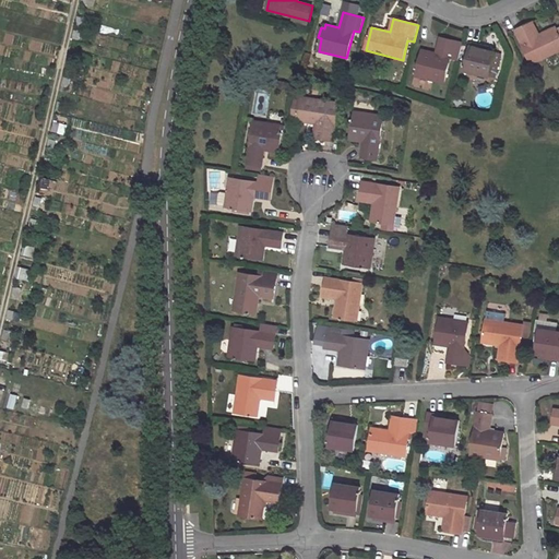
[(532,64),(558,50),(558,32),(556,27),(539,35),(533,22),(516,31),(532,64)]
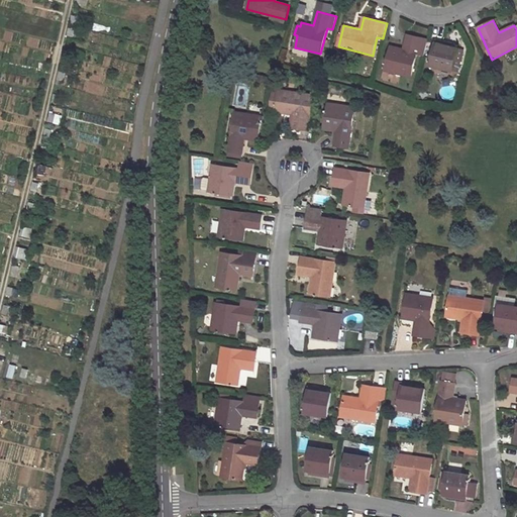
[(411,77),(421,38),(408,34),(404,48),(391,45),(385,70),(411,77)]
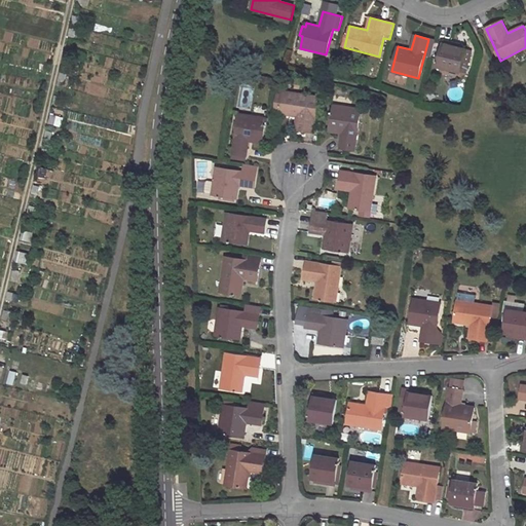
[(437,67),(460,72),(460,71),(466,73),(472,51),(466,49),(462,48),(450,44),(451,42),(443,40),(437,67)]
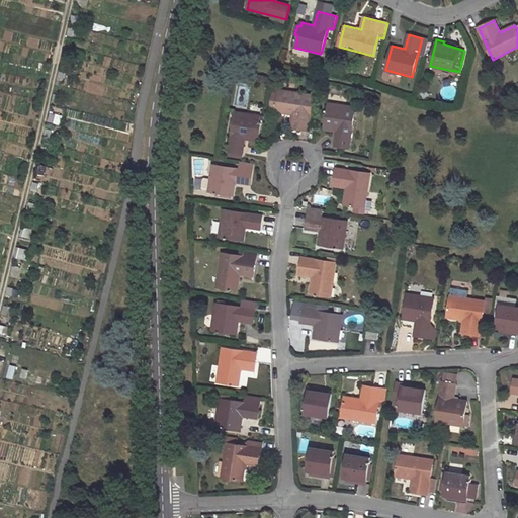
[(276,111),(292,114),(291,127),(309,131),(314,95),(274,89),(271,108),(276,109),(276,111)]
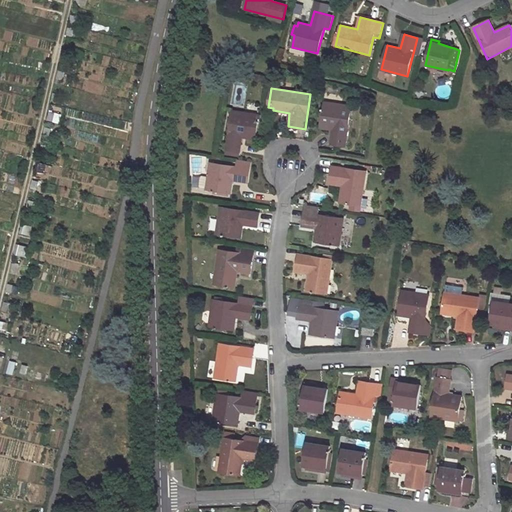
[(321,127),(334,129),(332,144),(346,146),(352,106),(325,102),(321,127)]
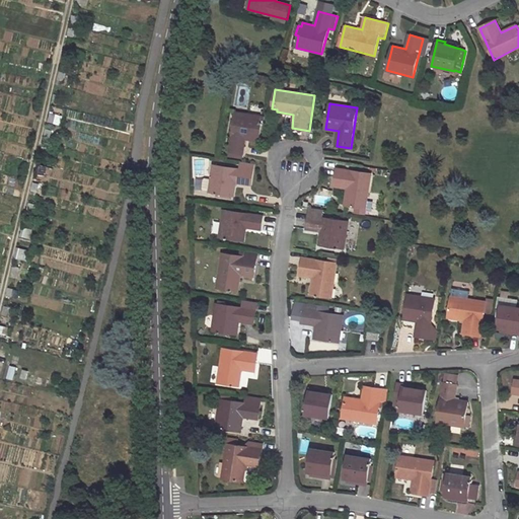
[(236,112),(229,155),(240,157),(241,153),(244,154),(246,139),(260,141),(263,116),(236,112)]
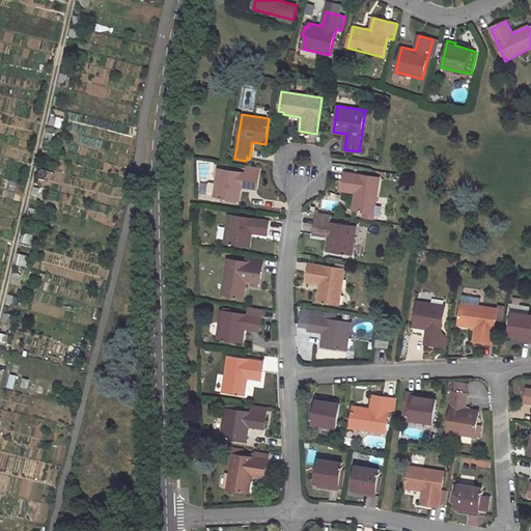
[(219,168),(215,196),(240,200),(242,187),(257,190),(260,169),(247,167),(246,172),(219,168)]
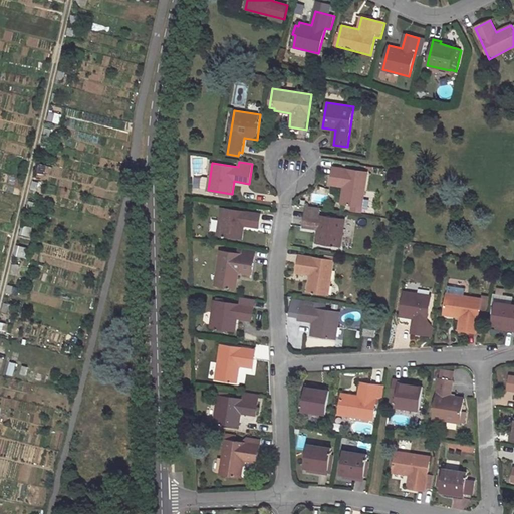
[(368,172),(334,167),(330,185),(343,187),(341,203),(352,205),(351,211),(361,212),(368,172)]
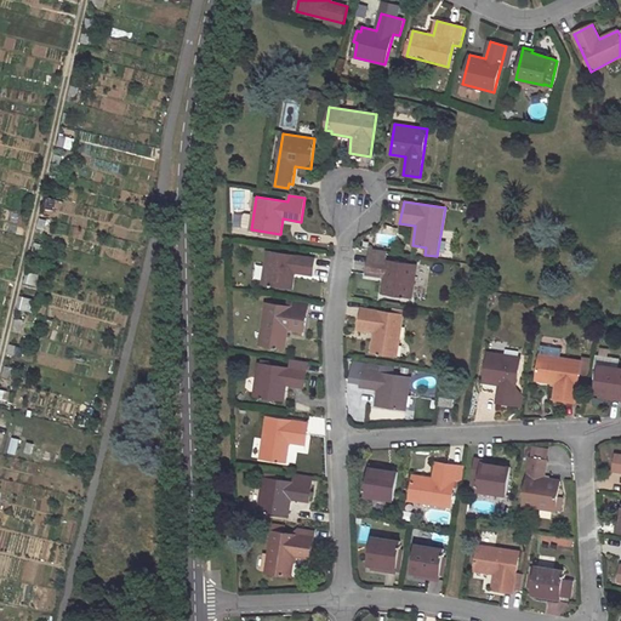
[(417,265),(386,260),(387,252),(370,250),(366,274),(385,278),(382,292),(412,297),(417,265)]
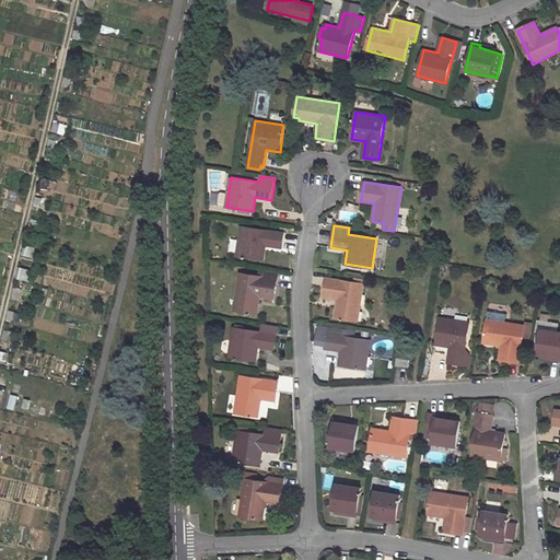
[(242,226),(236,256),(264,260),(266,245),(281,248),(284,233),(242,226)]
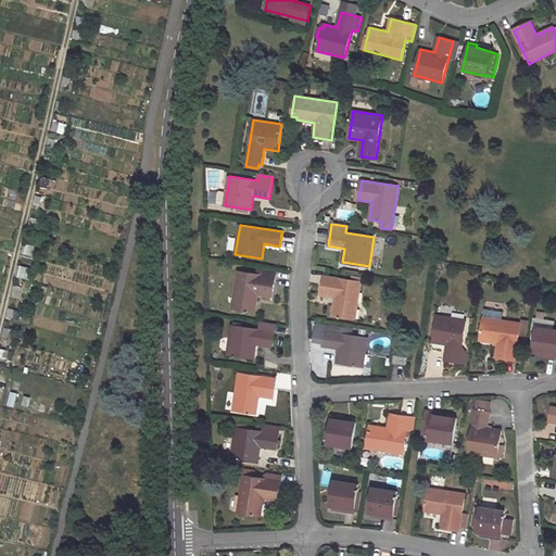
[(238,270),(232,308),(255,312),(258,294),(272,297),(276,277),(273,276),(273,272),(258,269),(257,274),(238,270)]
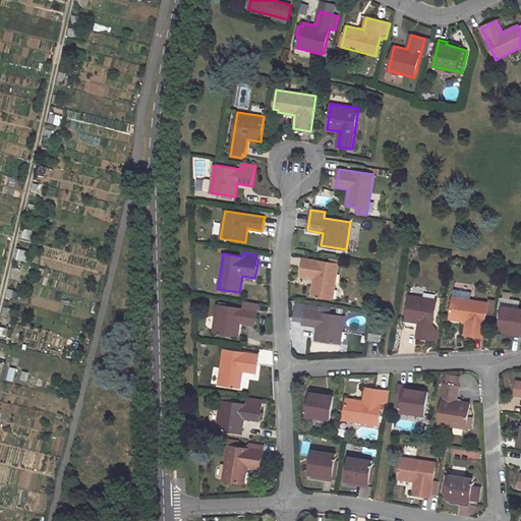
[(334,299),(339,261),(330,259),(329,263),(304,258),(301,277),(314,279),(311,295),(334,299)]
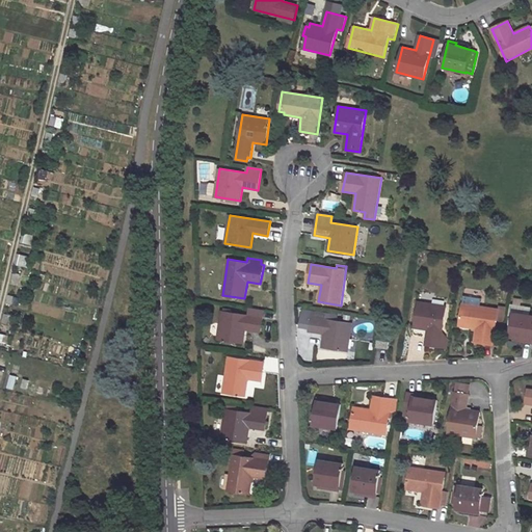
[(414,327),(428,329),(425,345),(440,347),(440,346),(446,347),(448,337),(442,336),(443,329),(446,306),(418,302),(414,327)]
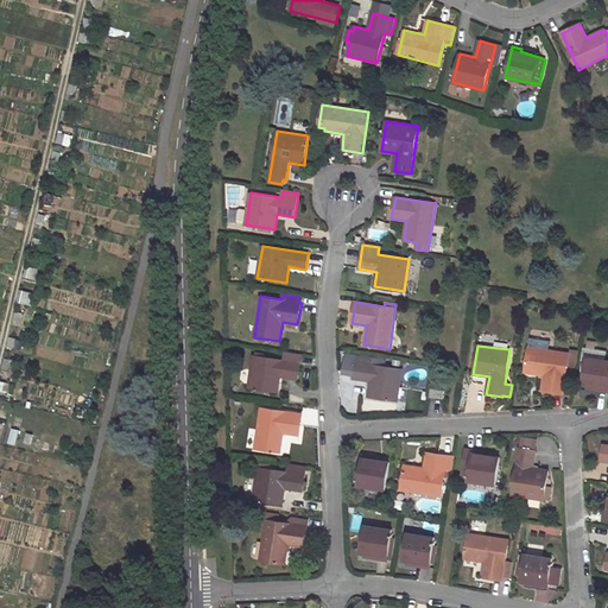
[(576,354),(529,347),(525,373),(544,375),(543,391),(564,394),(568,367),(574,368),(576,354)]
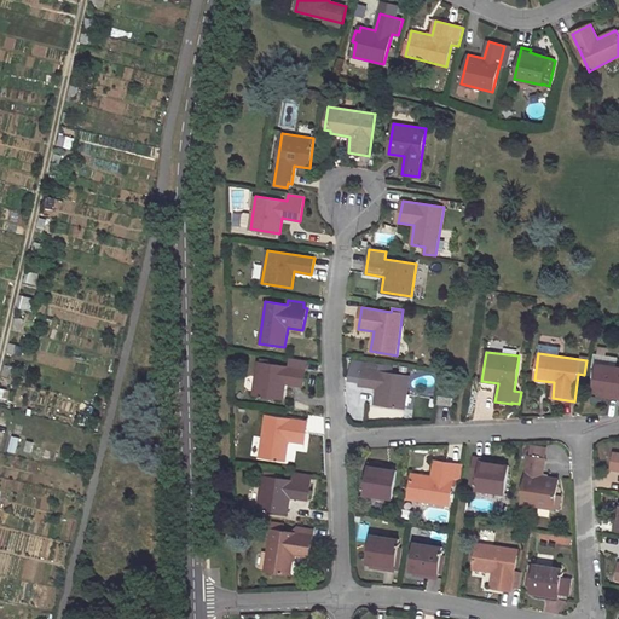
[(599,364),(617,366),(618,358),(595,354),(593,368),(597,369),(599,364)]
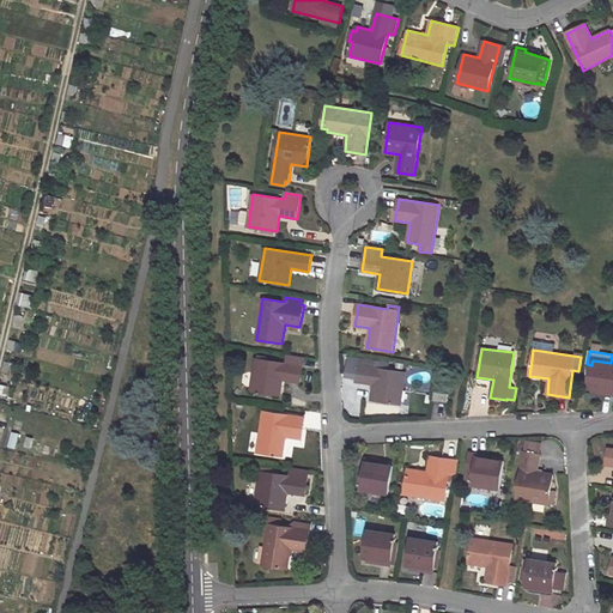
[(256,359),(250,390),(280,395),(283,380),(301,382),(303,365),(301,365),(302,357),(285,354),(284,363),(256,359)]
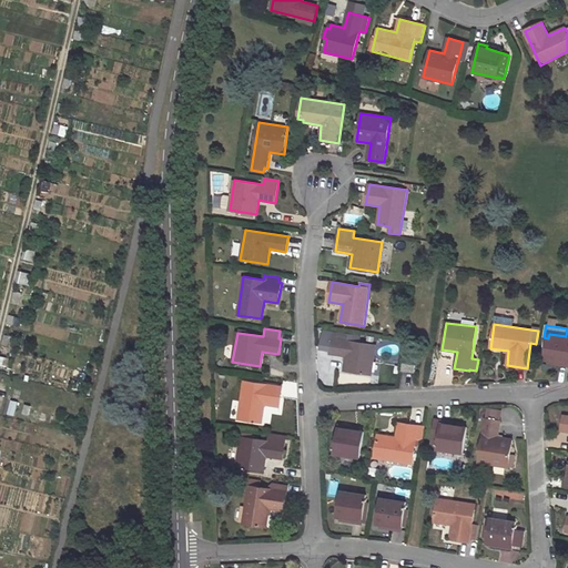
[(376,345),(347,341),(348,334),(333,332),(331,354),(346,356),(344,371),(372,375),(376,345)]
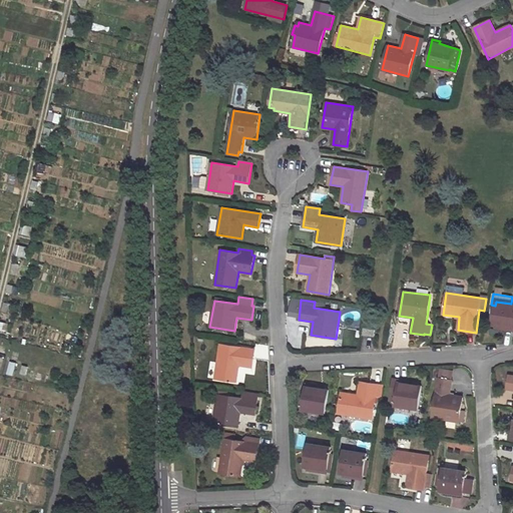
[(496,326),(508,327),(508,330),(512,330),(512,304),(511,304),(496,302),(495,306),(492,325),(496,326)]
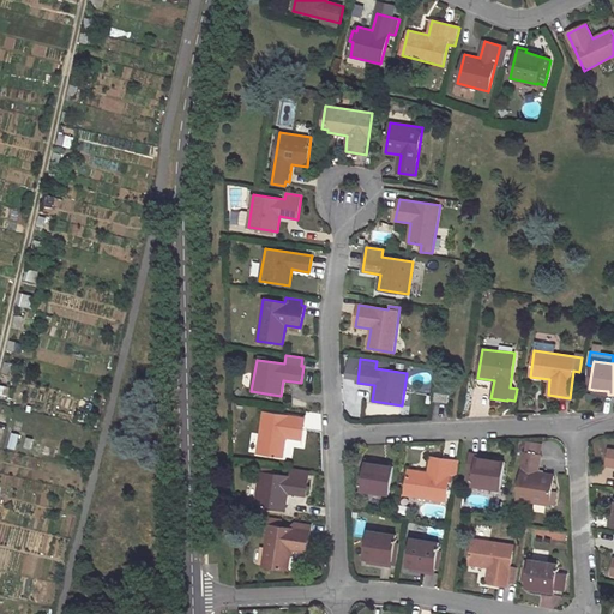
[(434,401),(447,403),(449,395),(435,393),(434,401)]
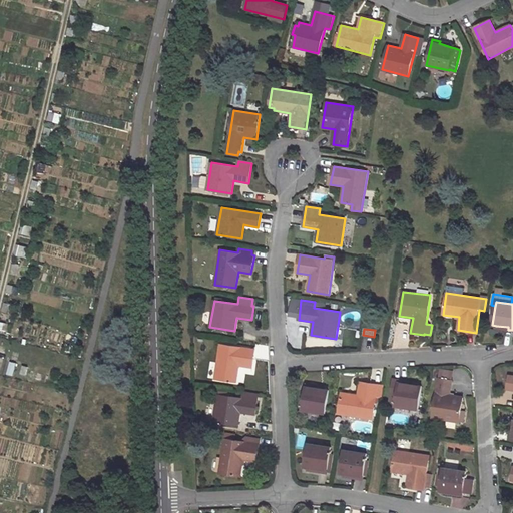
[(220,345),(215,379),(236,382),(239,366),(252,368),(255,350),(220,345)]
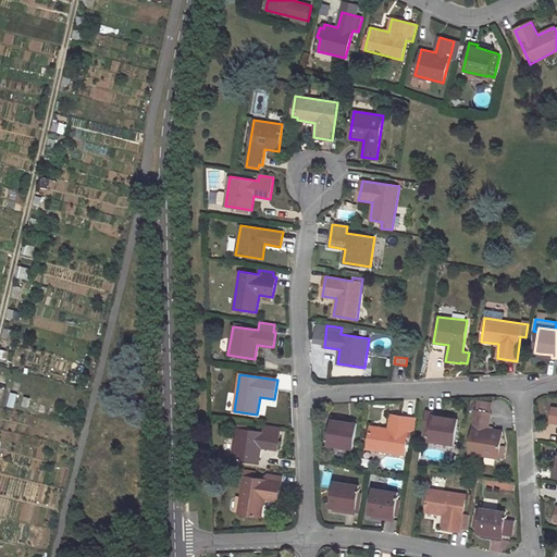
[(478,401),(475,411),(491,413),(492,404),(478,401)]
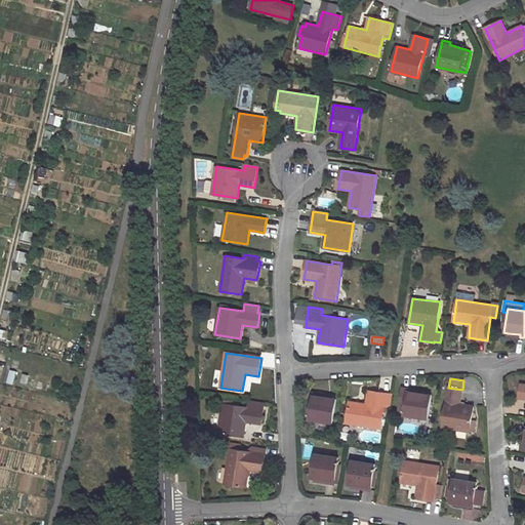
[(448,388),(442,428),(470,432),(474,407),(460,405),(462,390),(448,388)]
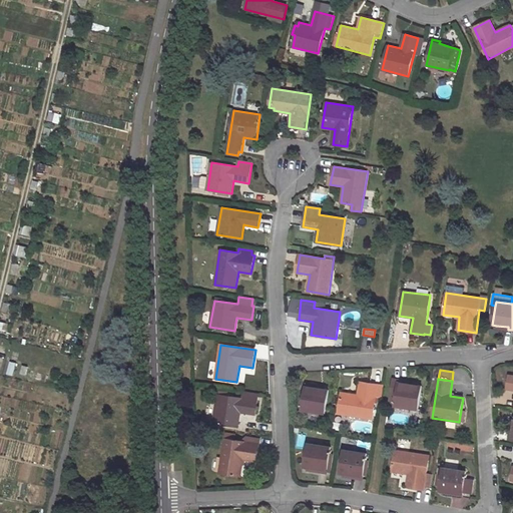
[(395,406),(418,410),(422,387),(418,386),(406,384),(406,381),(399,380),(395,406)]
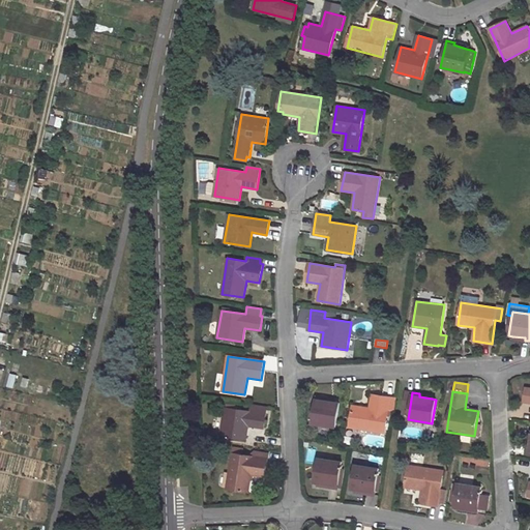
[(350,427),(385,433),(388,410),(394,411),(396,399),(372,394),(370,408),(353,406),(350,427)]
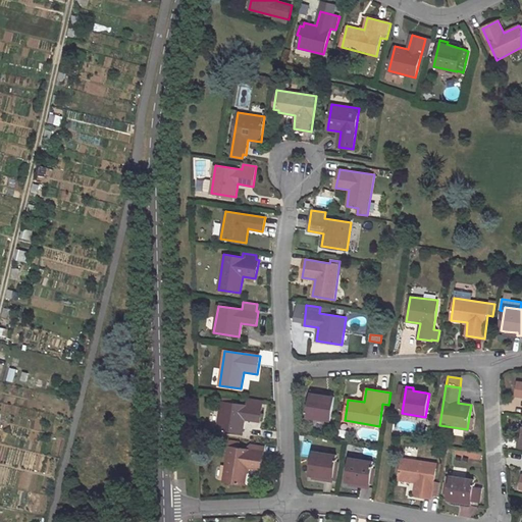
[(307,417),(330,421),(334,397),(330,397),(318,395),(319,393),(311,390),(307,417)]
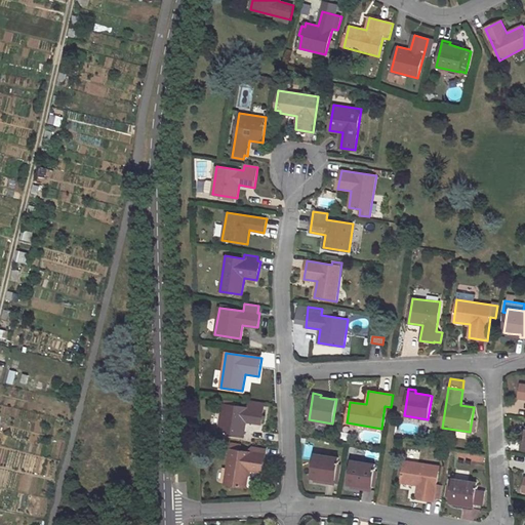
[(223,404),(218,431),(244,435),(246,421),(261,423),(264,410),(260,409),(261,403),(246,401),(245,407),(223,404)]
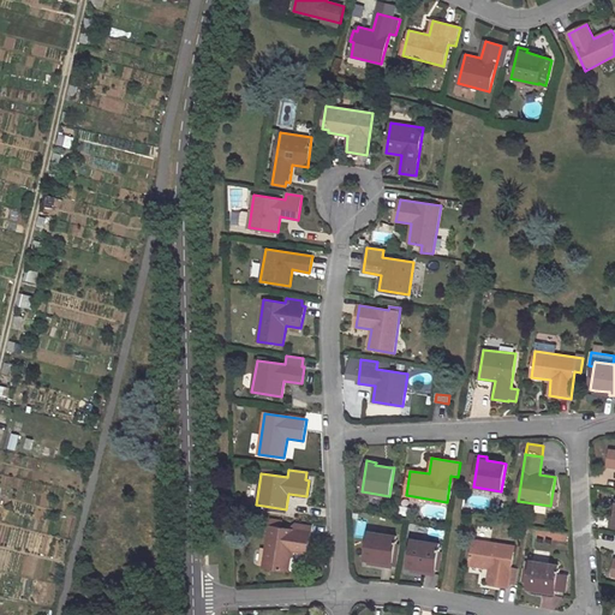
[(288,571),(292,550),(308,554),(311,532),(309,532),(309,526),(296,524),(296,530),(281,527),(281,523),(270,521),(263,567),(288,571)]
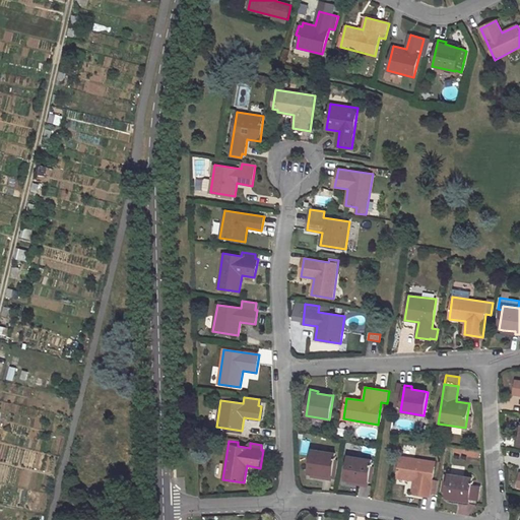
[(312,474),(324,475),(324,478),(331,479),(332,473),(335,473),(337,461),(334,460),(335,454),(312,450),(308,473),(312,474)]
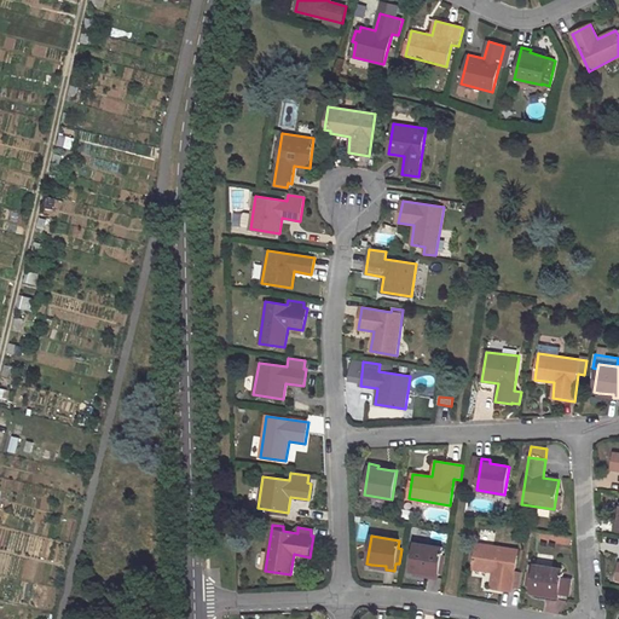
[(415,543),(410,571),(415,572),(429,574),(429,577),(438,578),(439,573),(441,573),(445,556),(441,555),(443,548),(415,543)]
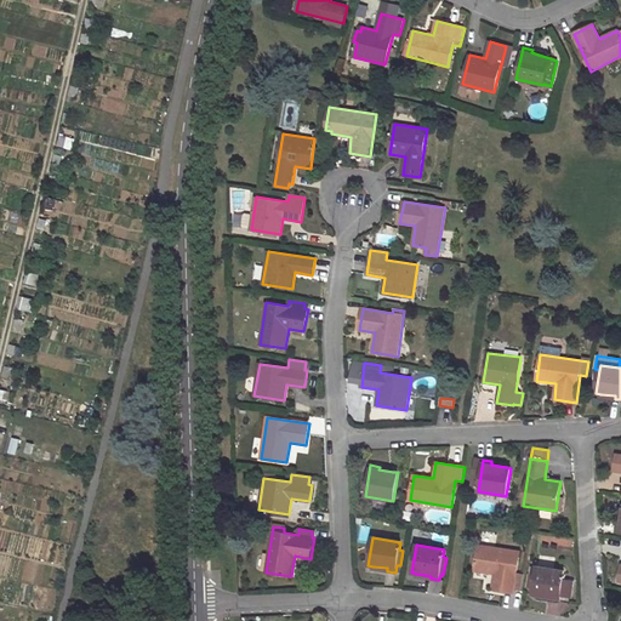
[(517,574),(519,552),(478,546),(474,570),(495,574),(493,590),(514,593),(514,588),(522,590),(523,575),(517,574)]
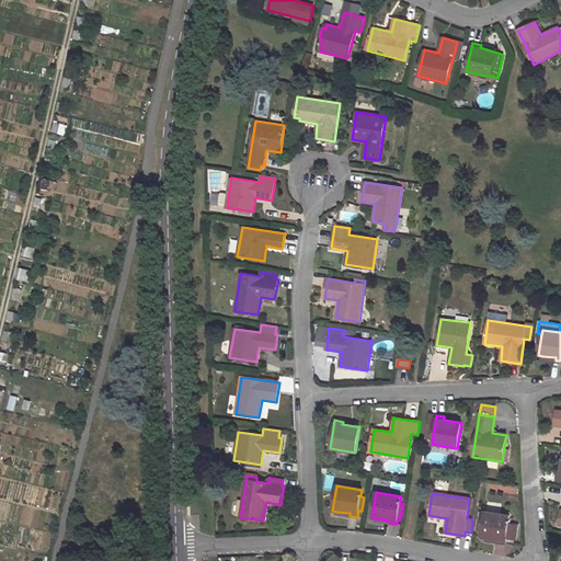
[(484,538),(497,540),(497,542),(505,544),(506,537),(508,523),(510,515),(484,512),(482,523),(478,523),(477,528),(482,528),(480,537),(484,538)]
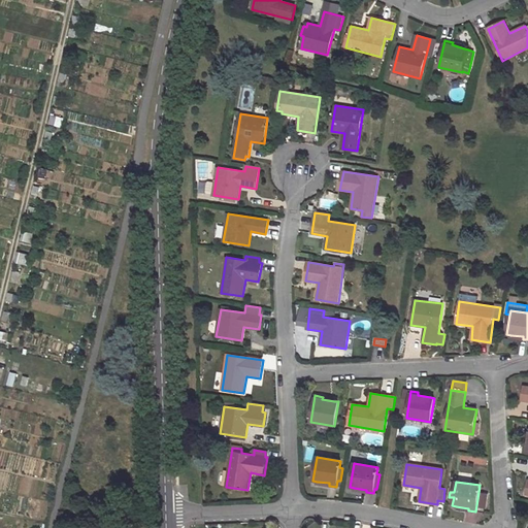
[(479,492),(476,505),(485,506),(487,493),(479,492)]
